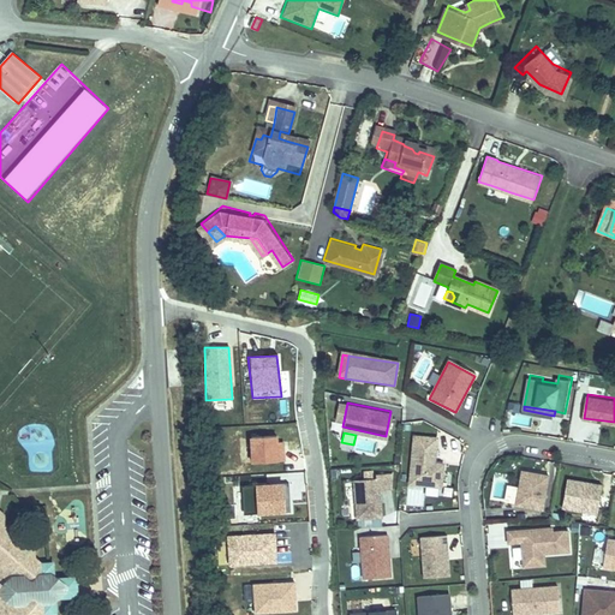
[(440,484),(442,460),(434,460),(435,435),(412,433),(408,481),(440,484)]
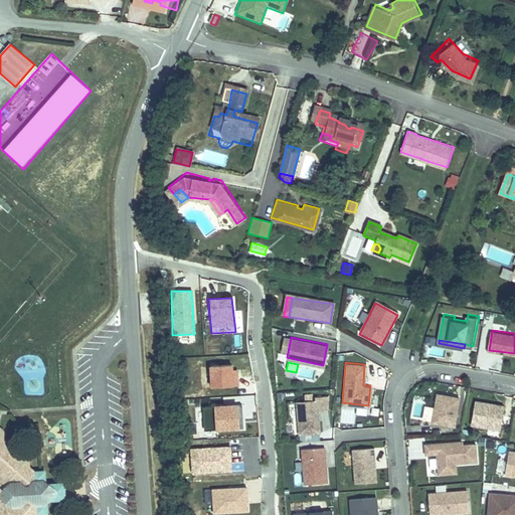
[(243,369),(218,370),(220,391),(244,389),(243,369)]
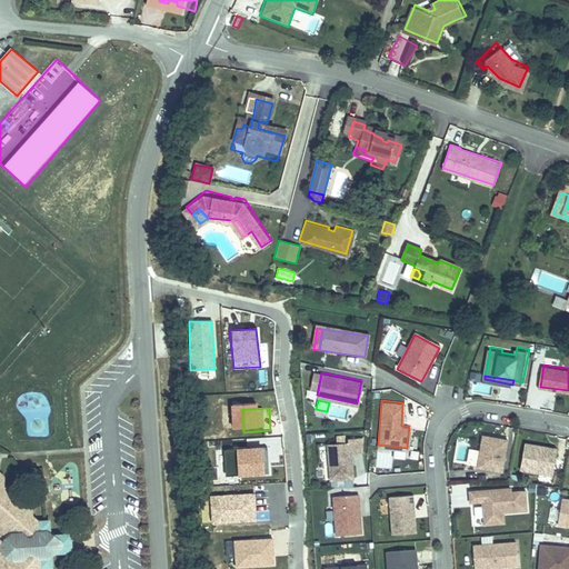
[(502,469),(509,437),(483,432),(478,465),(502,469)]
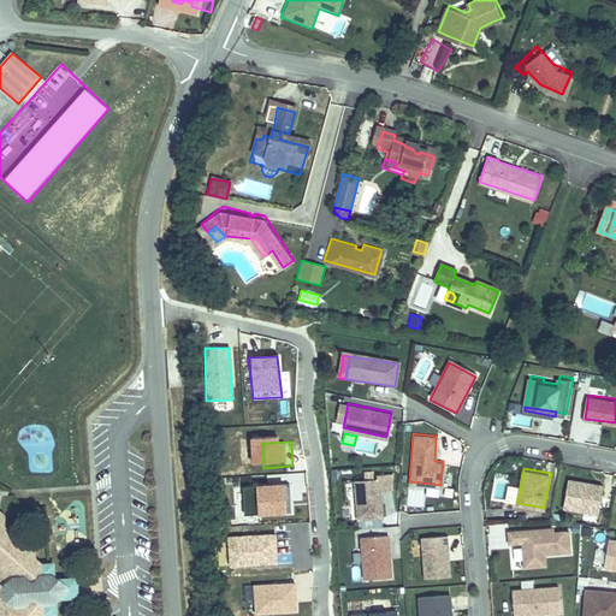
[(391,492),(390,475),(354,478),(357,521),(381,519),(379,493),(391,492)]
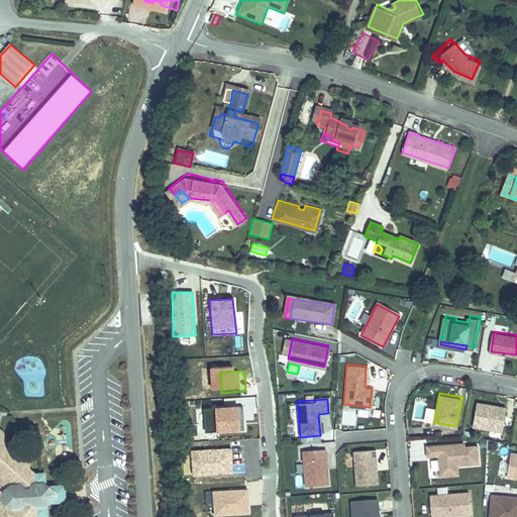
[(507,405),(477,401),(472,425),(502,431),(507,405)]
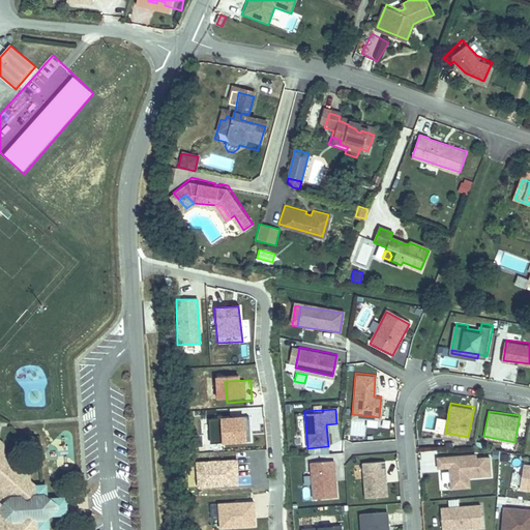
[(260,422),(224,423),(225,444),(261,442),(260,422)]
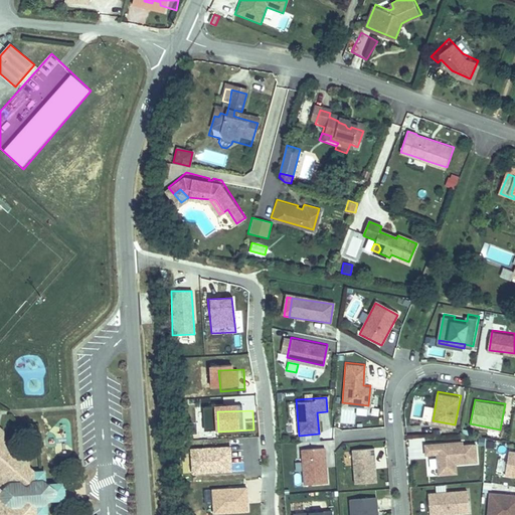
[(0,443),(0,444),(2,467),(0,467),(0,481),(6,488),(10,484),(19,484),(22,488),(29,488),(36,483),(45,482),(44,471),(35,472),(29,467),(28,455),(21,455),(20,443),(10,444),(10,434),(0,422),(0,443)]
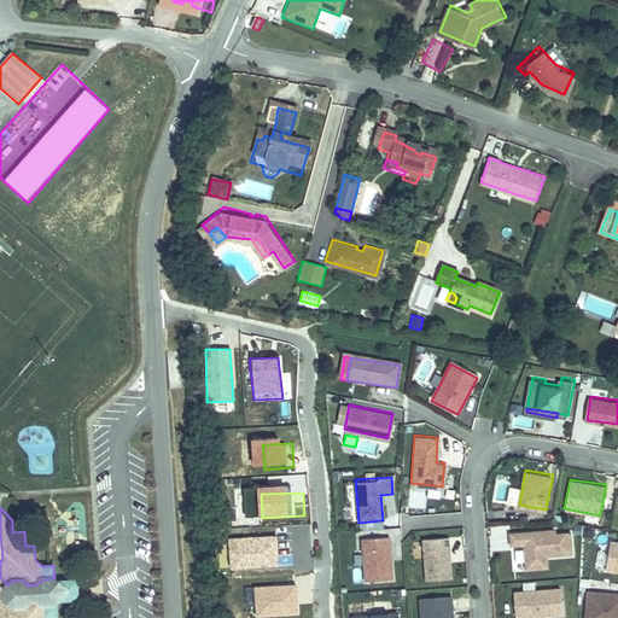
[(0,532),(0,531),(0,605),(5,605),(4,599),(9,599),(13,605),(23,605),(29,598),(39,596),(44,602),(56,601),(60,599),(79,596),(77,579),(59,579),(54,578),(44,579),(35,586),(27,586),(23,581),(12,581),(7,586),(0,577),(0,560),(3,560),(0,532)]
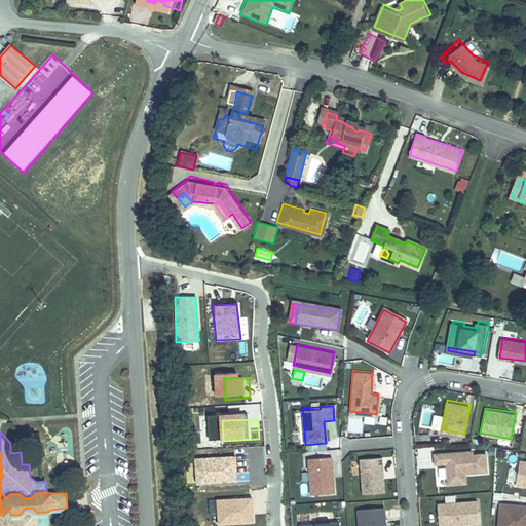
[(239,452),(201,455),(202,480),(241,477),(239,452)]
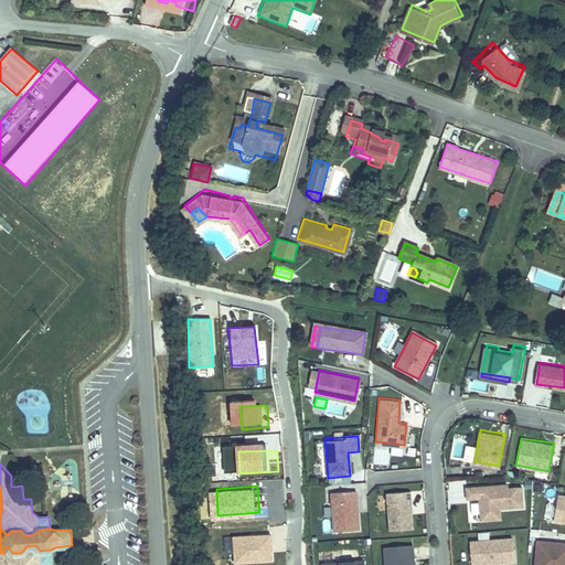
[(479,499),(480,514),(499,513),(499,510),(505,509),(505,510),(522,509),(521,489),(507,489),(507,486),(466,488),(467,499),(479,499)]
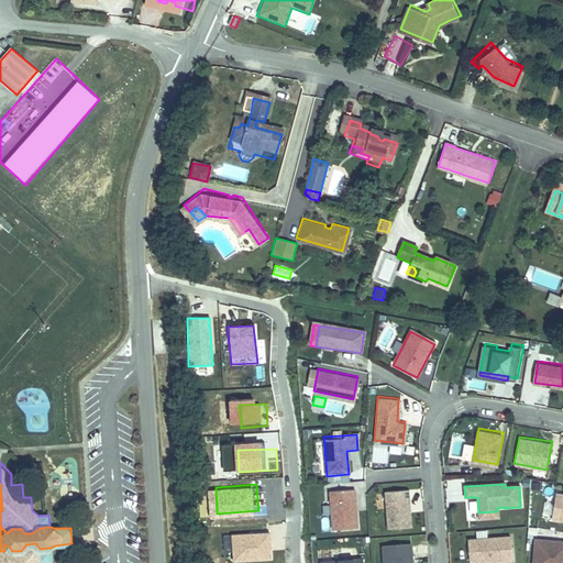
[(330,488),(333,527),(357,525),(354,487),(330,488)]
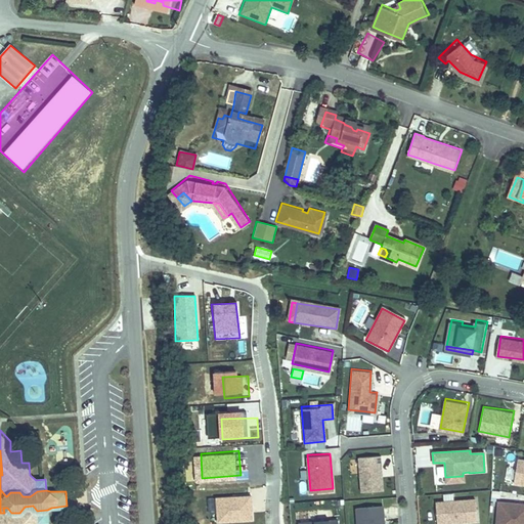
[(382,488),(380,453),(357,455),(359,490),(382,488)]
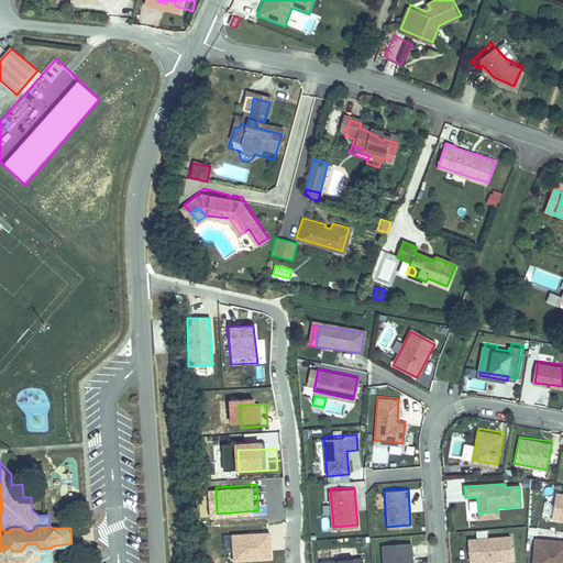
[(562,521),(562,495),(555,495),(551,520),(562,521)]
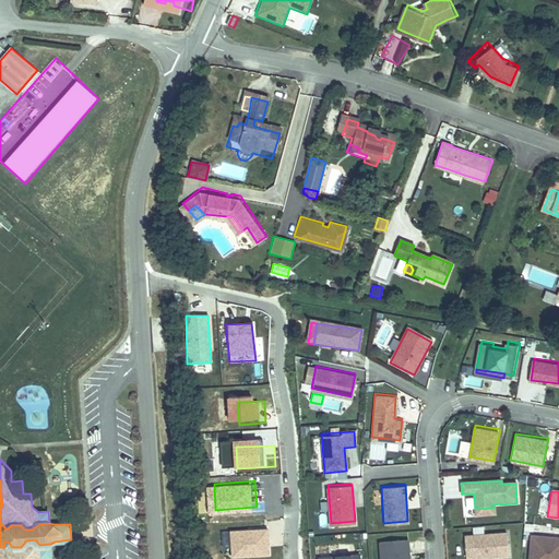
[(266,528),(229,532),(230,558),(270,556),(266,528)]
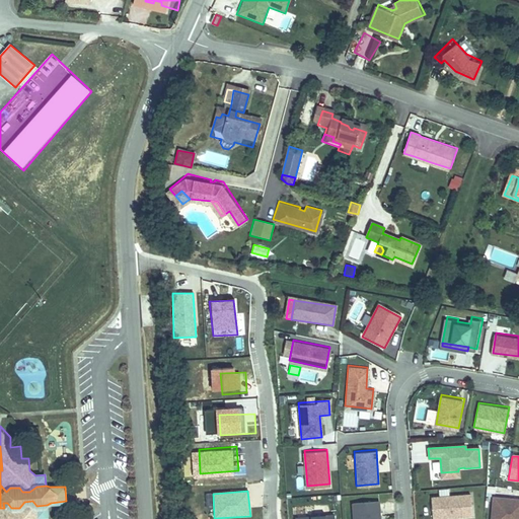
[(443,518),(443,516),(473,514),(472,494),(432,496),(433,518),(443,518)]
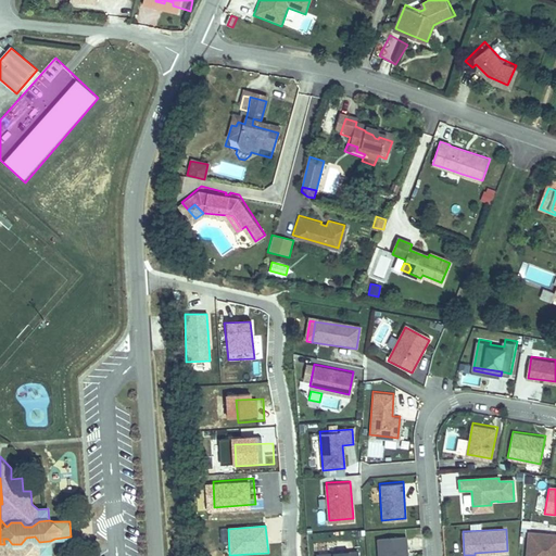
[(555,555),(555,532),(529,530),(527,555),(555,555)]
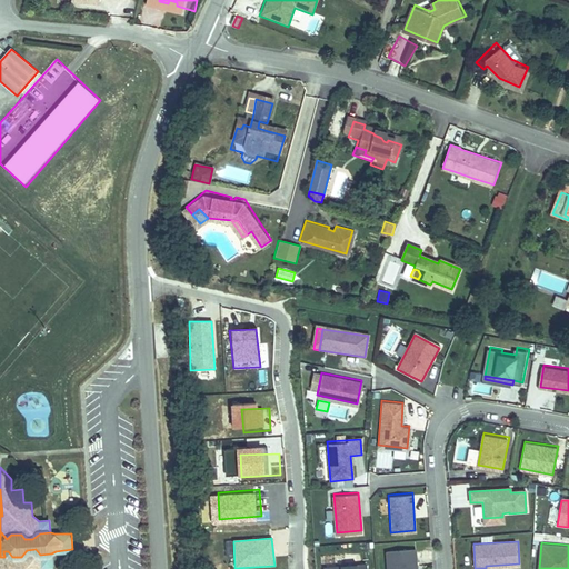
[(417,568),(416,547),(387,549),(388,568),(417,568)]
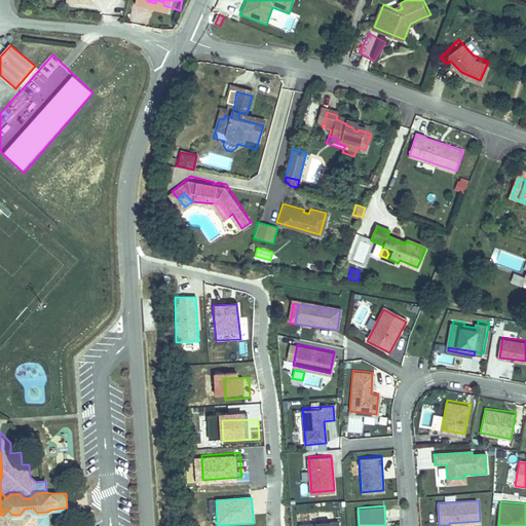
[(0,525),(37,525),(39,525),(49,524),(47,512),(37,513),(33,508),(25,509),(20,515),(11,515),(7,510),(3,510),(4,515),(0,515),(0,525)]
